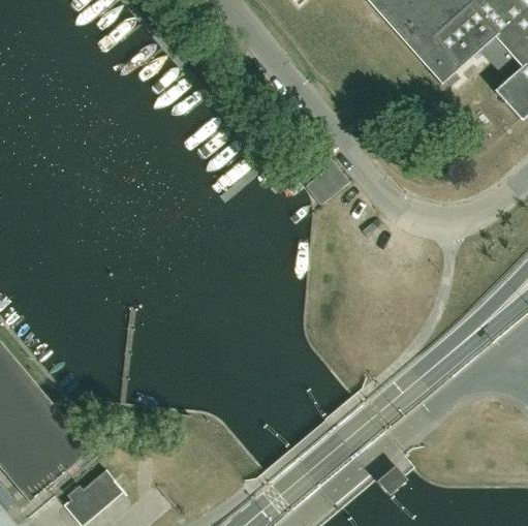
[(367,0),(441,83),(446,79),(451,83),(460,74),(456,70),(474,54),(477,57),(484,52),(506,78),(505,81),(495,89),(521,118),(527,111),(527,0),(367,0)]
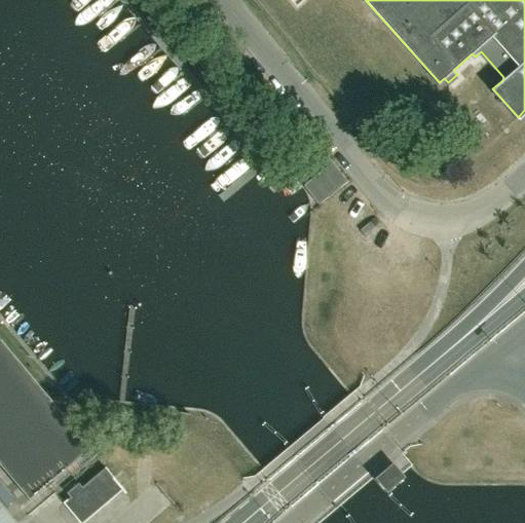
[(301,122),(292,129),(322,165),(302,182),(317,200),(346,178),(301,122)]
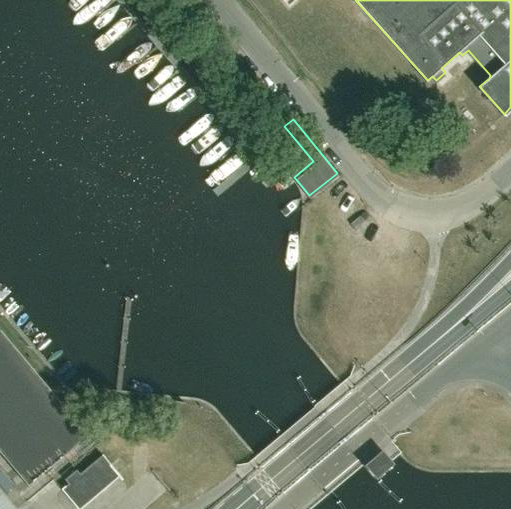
[(89,434),(0,327),(0,450),(29,485),(89,434)]
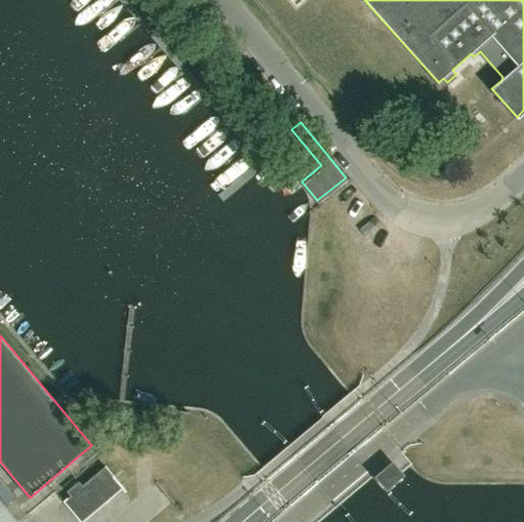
[(393,459),(374,475),(387,489),(405,474),(393,459)]
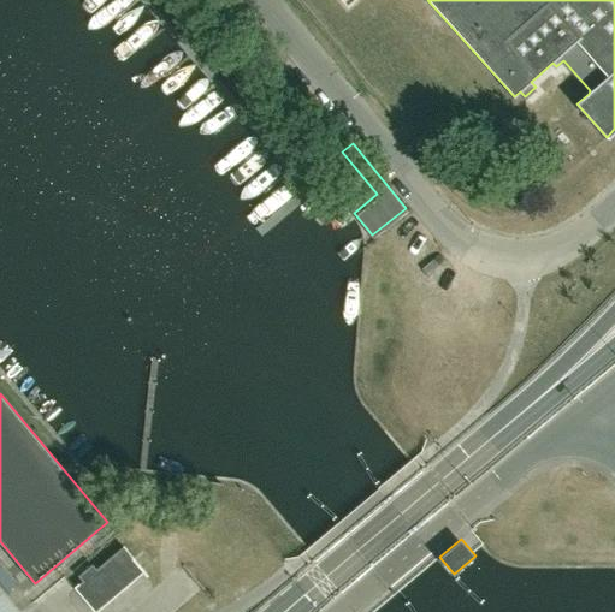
[(148,574),(143,570),(123,545),(96,568),(93,563),(80,575),(83,578),(76,586),(96,610),(141,571),(145,576),(148,574)]
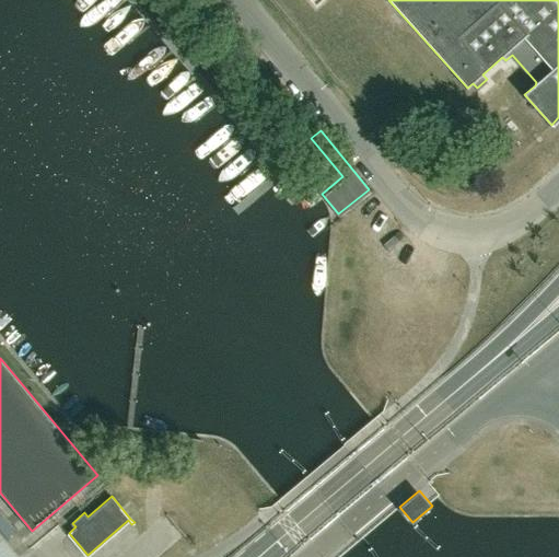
[(0,556),(20,556),(0,533),(0,556)]
